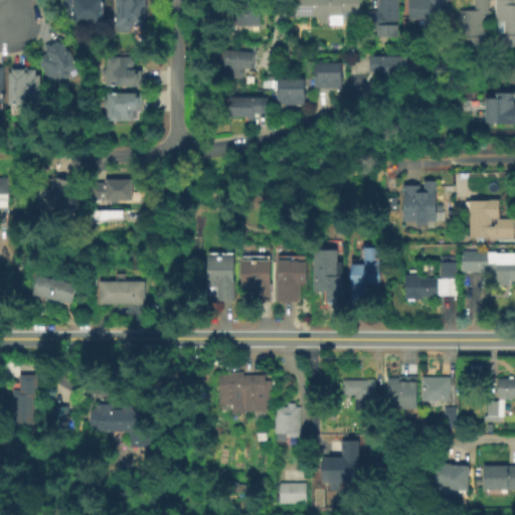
[(103,1),(103,25),(72,25),(72,12),(64,12),(64,0),(82,0),(83,1),(103,1)]
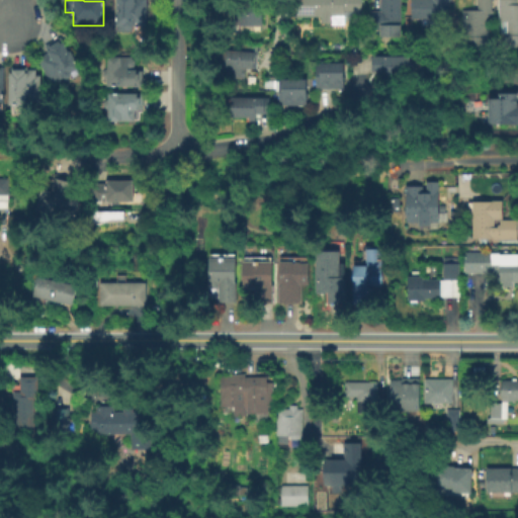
[(148,0),(148,29),(134,28),(130,32),(126,32),(123,29),(117,29),(117,0),(148,0)]
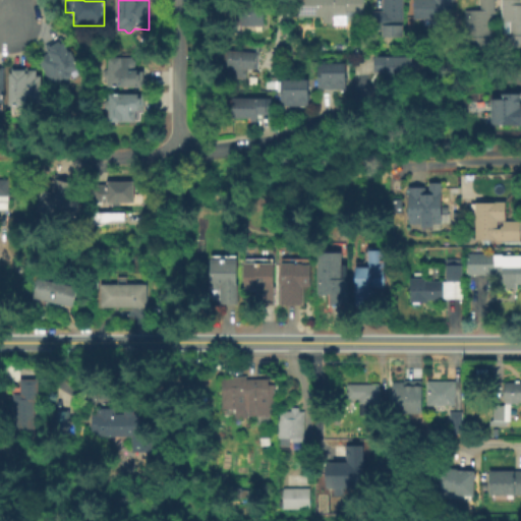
[(265,0),(264,31),(231,31),(232,0),(265,0)]
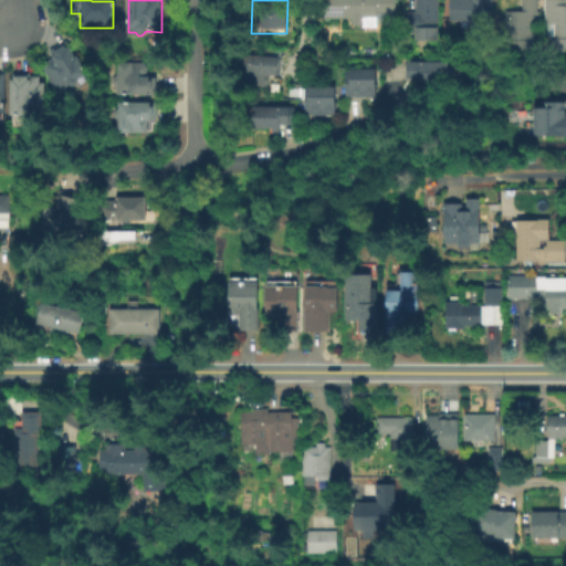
[(396,0),(396,18),(376,18),(376,21),(363,21),(363,25),(350,25),(350,20),(324,20),(324,0),(396,0)]
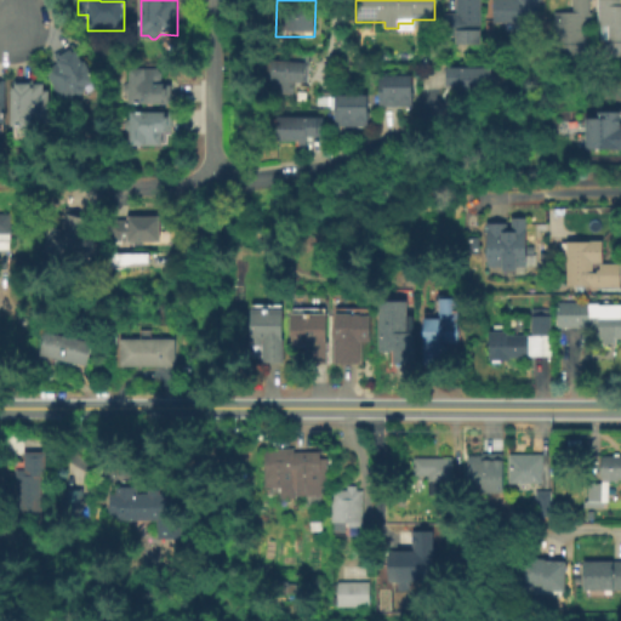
[(482,0),(483,30),(446,30),(445,15),(459,13),(459,0),(482,0)]
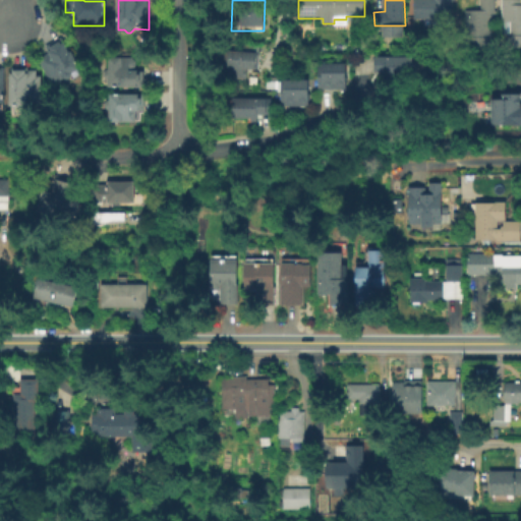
[(454,0),(454,19),(414,18),(414,14),(411,15),(411,7),(414,7),(414,0),(454,0)]
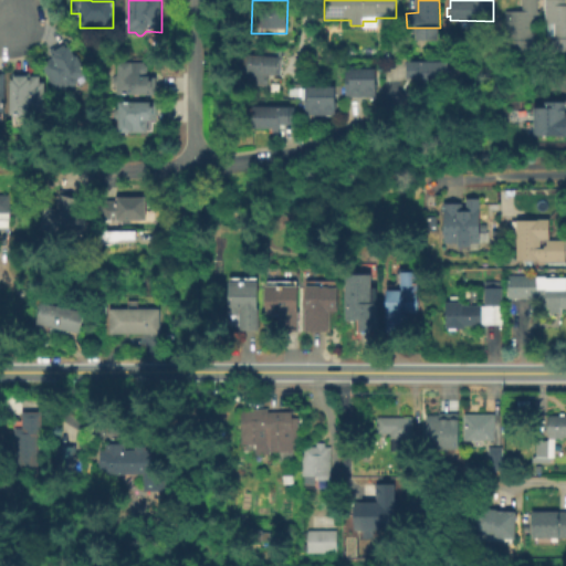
[(536,0),(536,11),(540,11),(540,29),(533,29),(533,41),(531,41),(531,48),(507,48),(509,42),(505,41),(505,10),(522,10),(522,0),(536,0)]
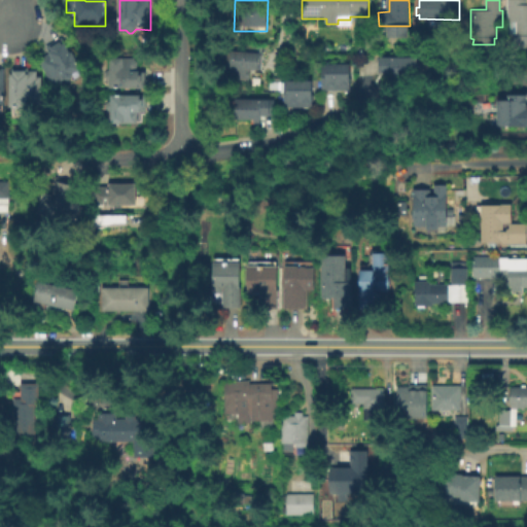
[(526,4),(526,46),(514,46),(514,21),(507,21),(507,0),(526,0),(526,4)]
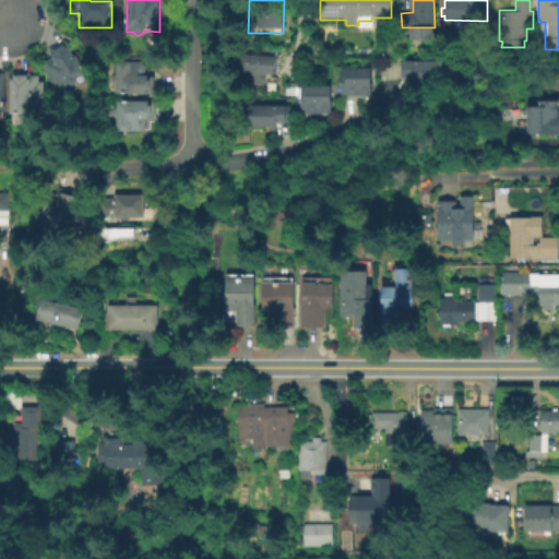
[(63,44),(74,61),(76,60),(88,80),(70,92),(67,87),(56,94),(40,67),(52,60),(48,54),(63,44)]
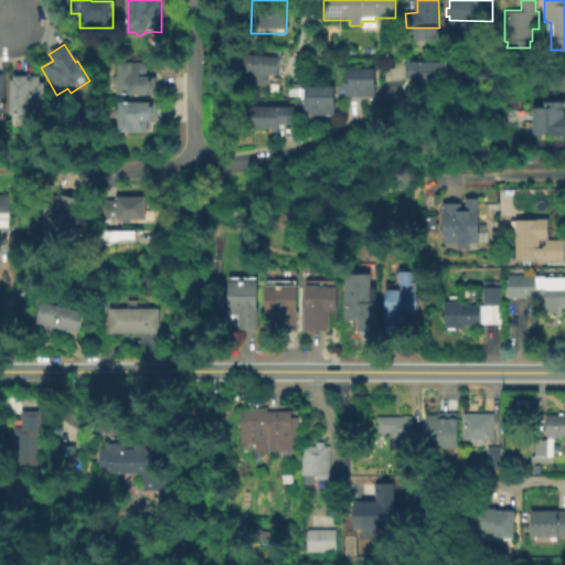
[(270,87),(254,87),(255,82),(243,81),(248,54),(284,59),(283,77),(270,78),(270,87)]
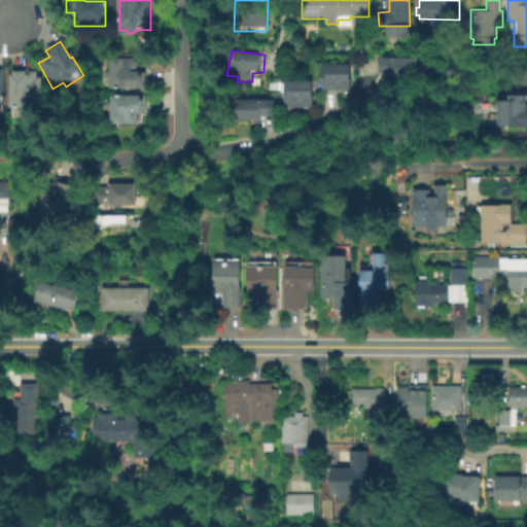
[(416,69),(416,75),(389,75),(389,69),(376,69),(376,56),(416,56),(416,69)]
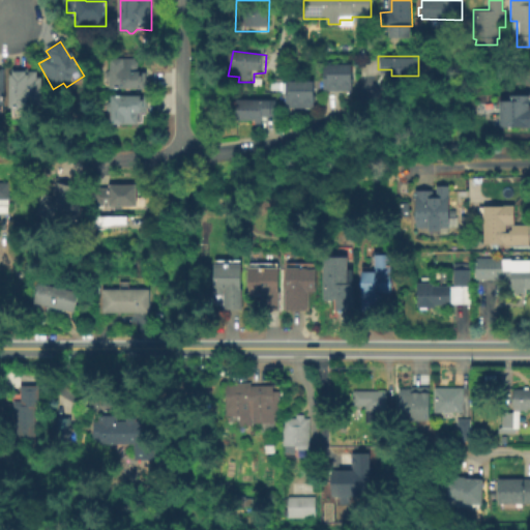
[(145,71),(145,90),(109,89),(109,83),(108,83),(105,80),(105,75),(108,71),(109,71),(110,59),(133,59),(138,63),(138,71),(145,71)]
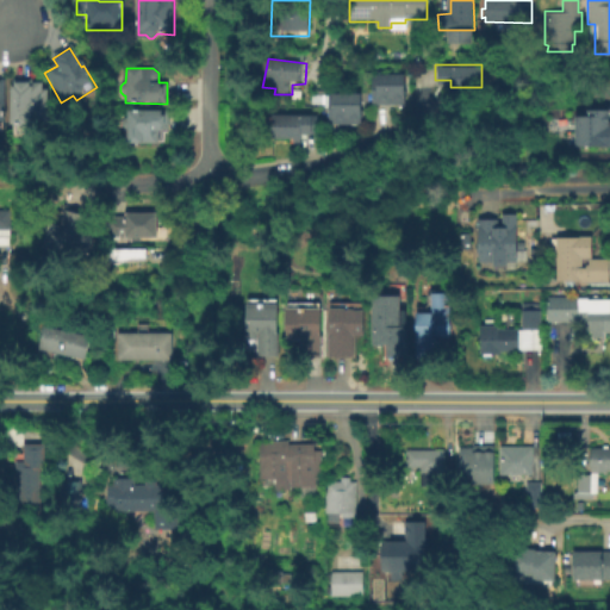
[(369,104),(369,70),(402,70),(402,104),(369,104)]
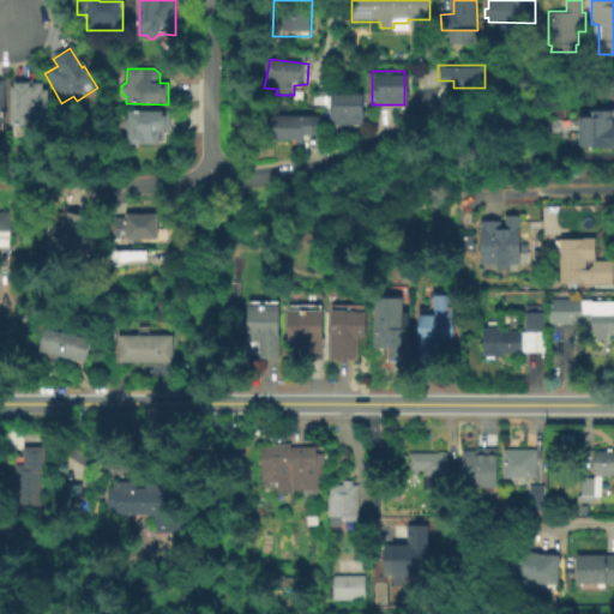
[(44,88),(44,94),(49,92),(49,136),(10,134),(10,90),(30,88),(30,92),(34,92),(34,88),(44,88)]
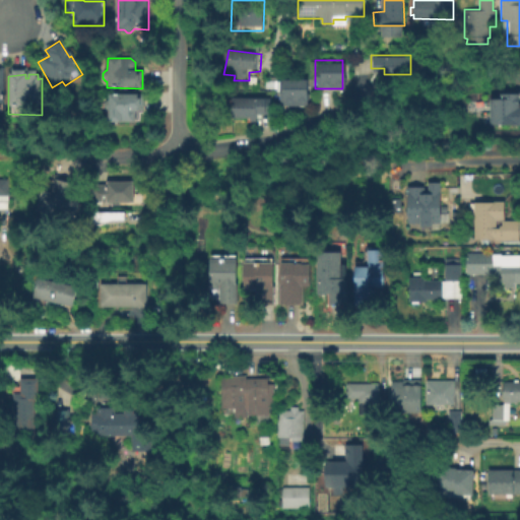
[(276,106),(277,78),(306,78),(306,106),(276,106)]
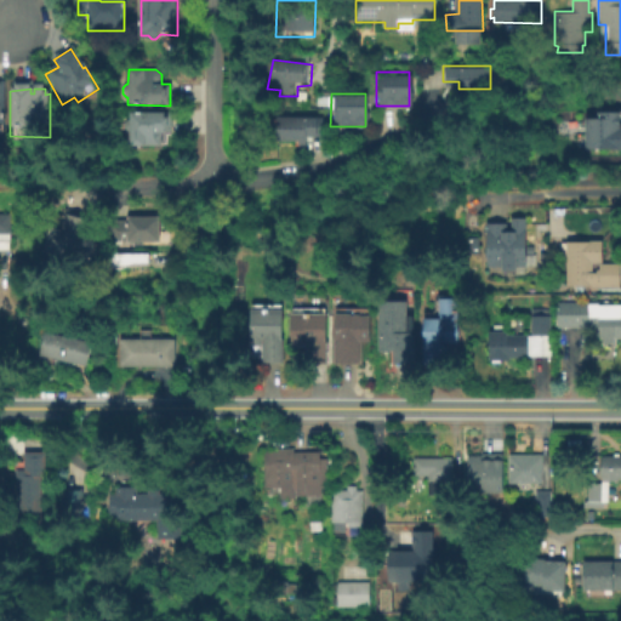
[(619,114),(619,126),(620,126),(620,149),(586,149),(586,114),(596,114),(596,108),(619,108),(619,114)]
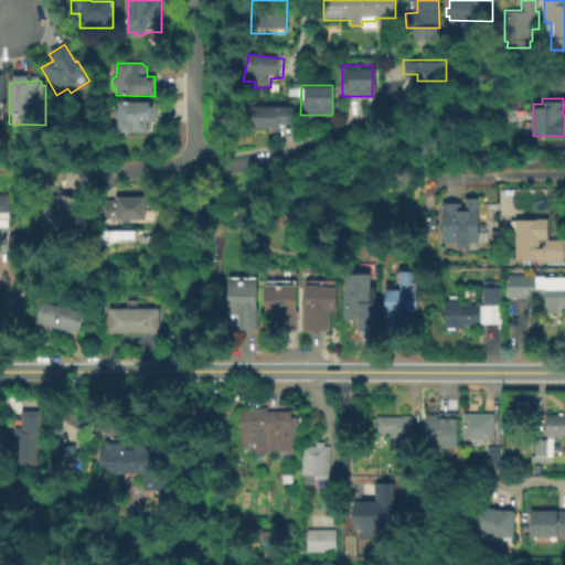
[(275,127),(251,127),(251,103),(291,103),(291,120),(275,120),(275,127)]
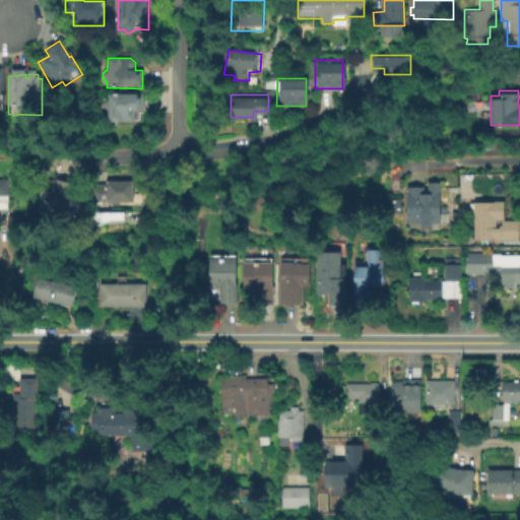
[(143,95),(143,112),(135,112),(135,125),(109,124),(109,112),(107,112),(104,109),(104,105),(106,102),(109,102),(109,95),(143,95)]
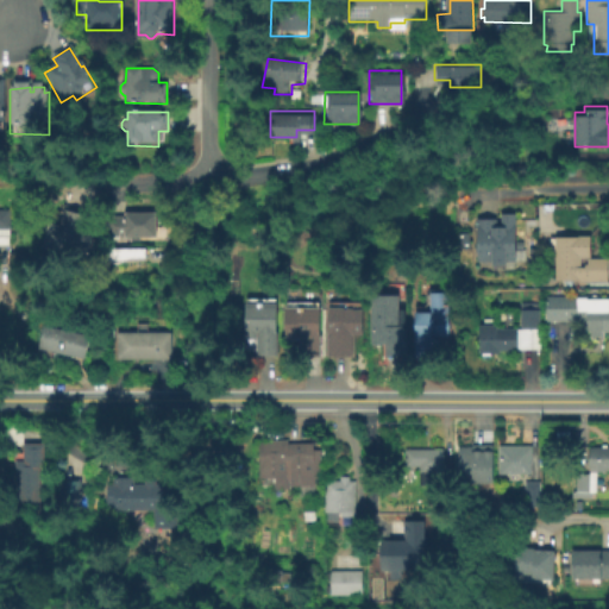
[(0,209),(10,209),(10,248),(0,248),(0,209)]
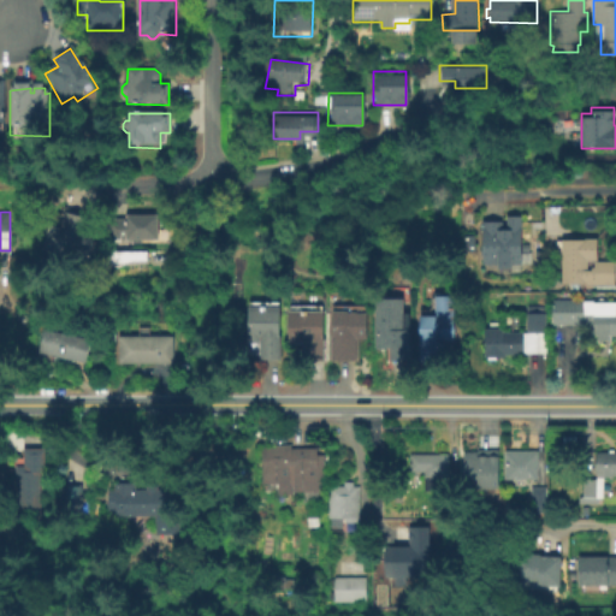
[(519,225),(517,265),(481,265),(481,218),(501,218),(501,225),(507,225),(507,212),(519,212),(519,225)]
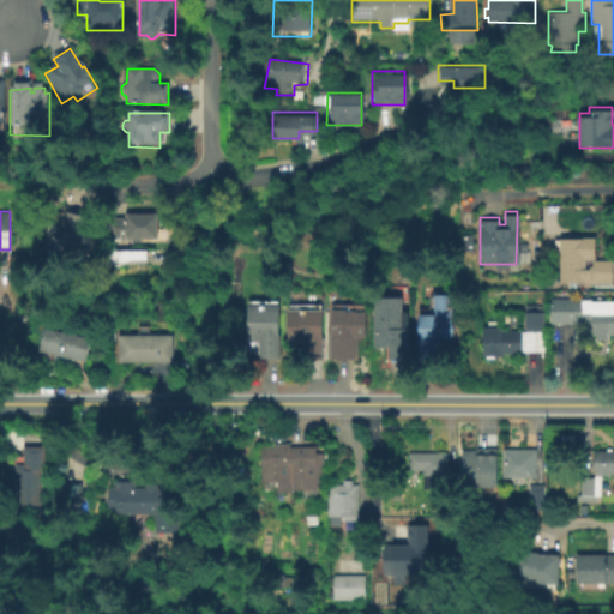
[(64,212),(85,217),(80,235),(96,239),(89,265),(40,251),(47,226),(59,228),(64,212)]
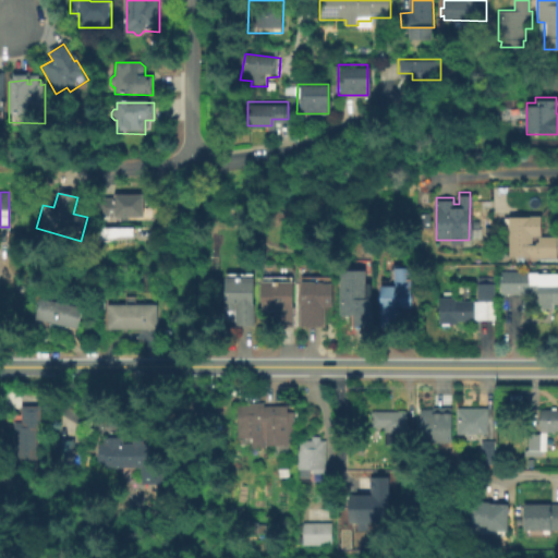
[(141,197),(141,221),(97,220),(97,196),(141,197)]
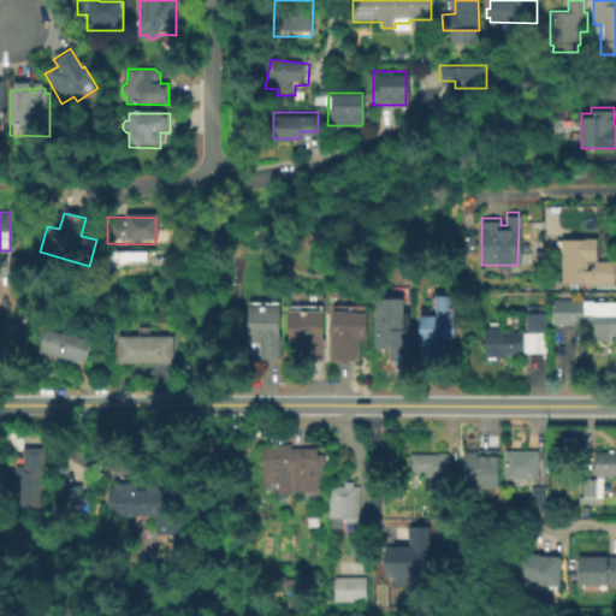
[(614,259),(614,283),(584,283),(584,282),(561,282),(561,237),(597,237),(597,259),(614,259)]
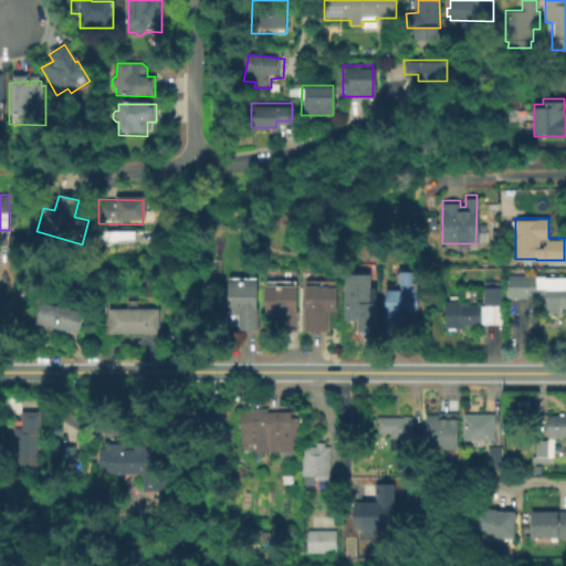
[(117,244),(96,250),(96,228),(138,230),(136,243),(117,244)]
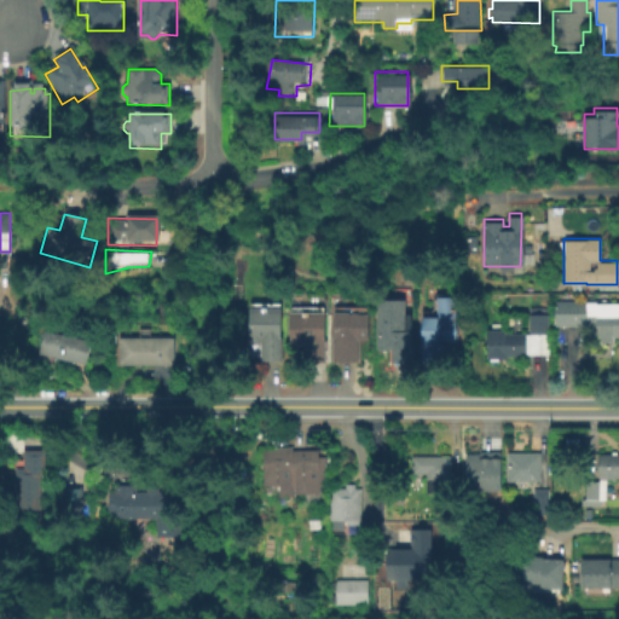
[(453,296),(455,347),(420,348),(420,317),(434,317),(434,296),(453,296)]
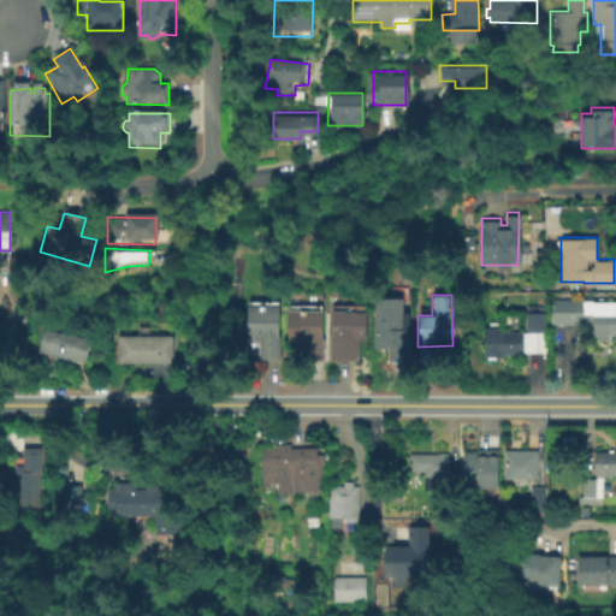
[(401,298),(401,313),(407,313),(407,329),(408,329),(408,359),(386,359),(386,345),(373,345),(373,298),(401,298)]
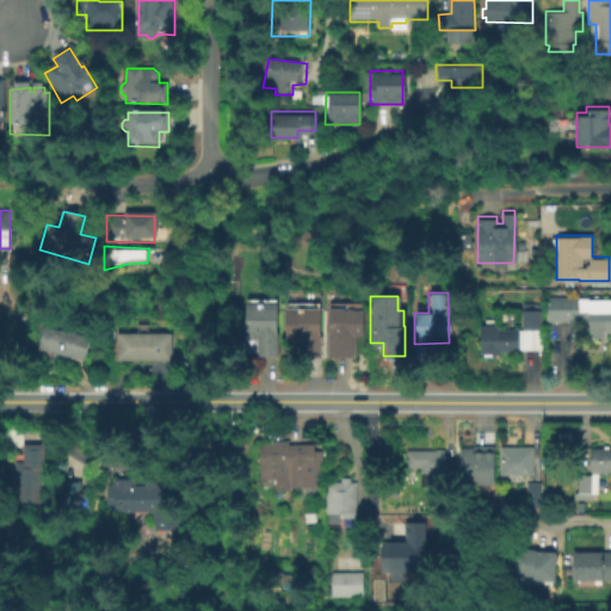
[(545,296),(576,296),(576,297),(586,297),(586,298),(609,298),(609,308),(610,308),(610,332),(602,332),(602,335),(590,335),(590,329),(586,329),(586,320),(545,320),(545,296)]
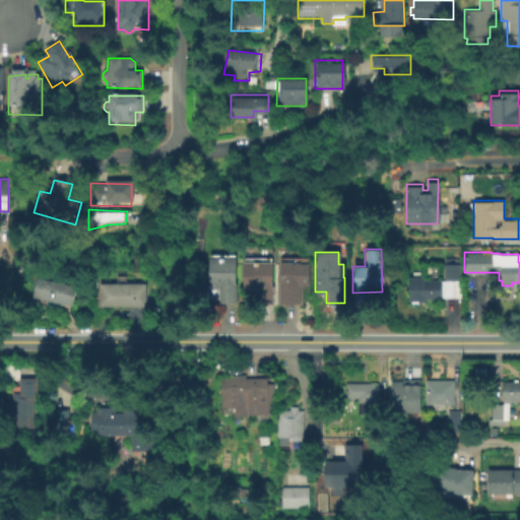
[(235,259),(234,304),(218,304),(218,289),(208,289),(209,258),(235,259)]
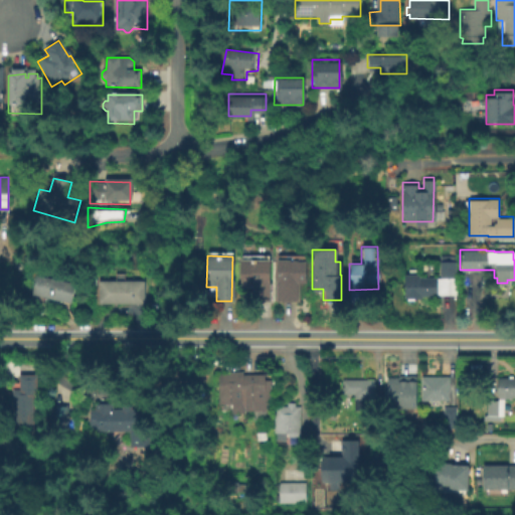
[(270,279),(270,287),(271,287),(272,299),(252,300),(252,292),(240,293),(238,280),(240,266),(242,260),(271,260),(270,279)]
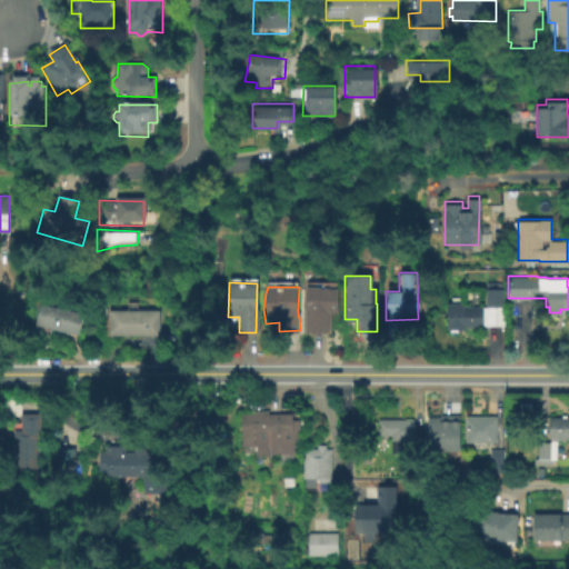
[(339,288),(339,319),(332,318),(332,332),(305,331),(305,288),(339,288)]
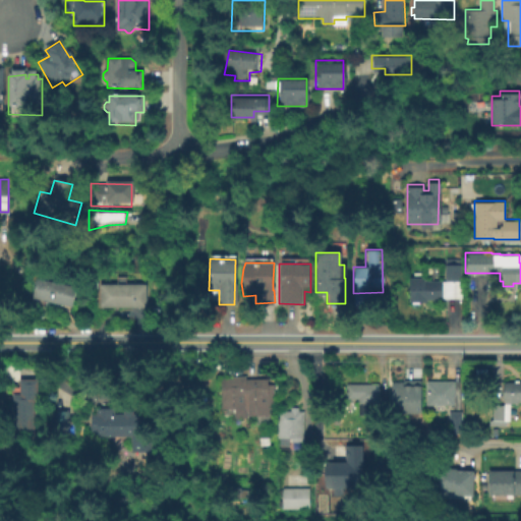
[(461,280),(461,299),(423,299),(423,302),(408,302),(409,275),(423,275),(423,280),(446,280),(446,265),(461,265),(461,280)]
